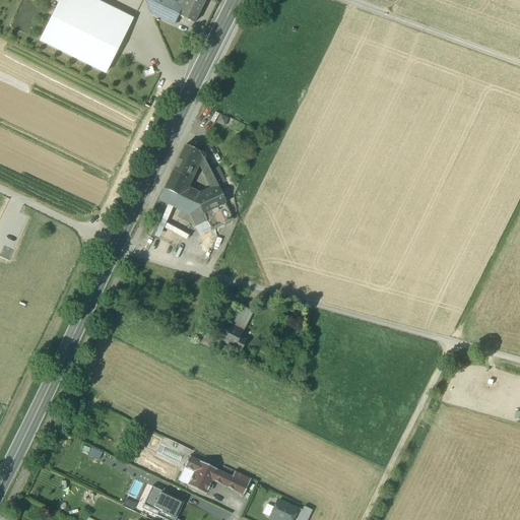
[(104,73),(127,28),(73,0),(60,0),(40,40),(104,73)]
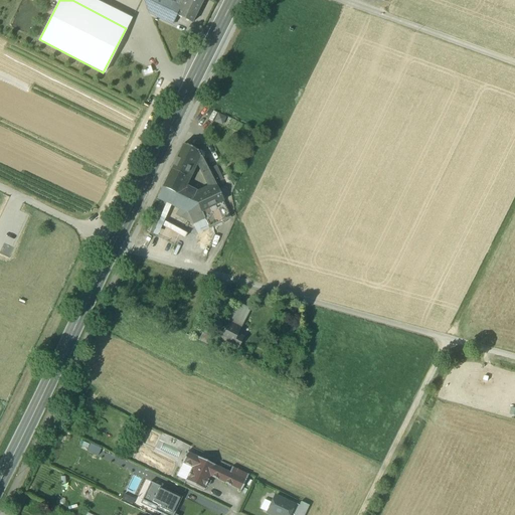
[(178,5),(167,0),(143,0),(149,14),(172,25),(176,16),(181,6),(178,5)]
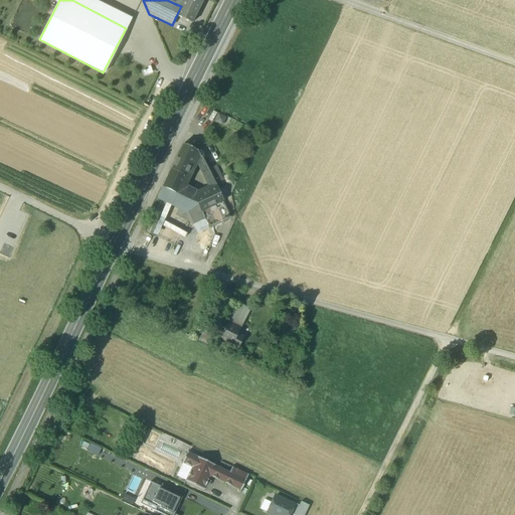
[(183,0),(182,4),(181,6),(176,16),(191,24),(203,0),(183,0)]
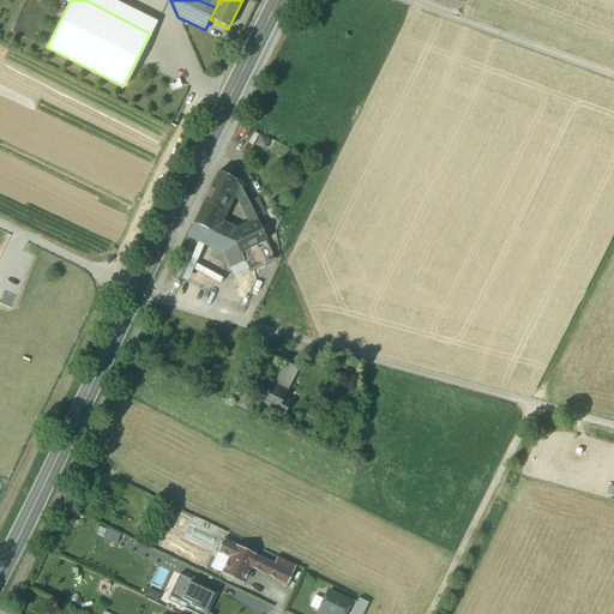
[(180,80),(169,84),(172,92),(182,89),(180,80)]
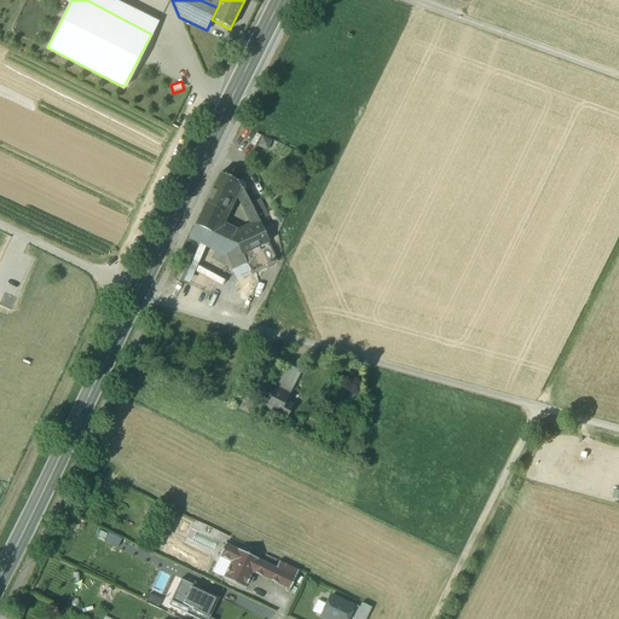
[(220,174),(206,204),(223,213),(237,181),(220,174)]
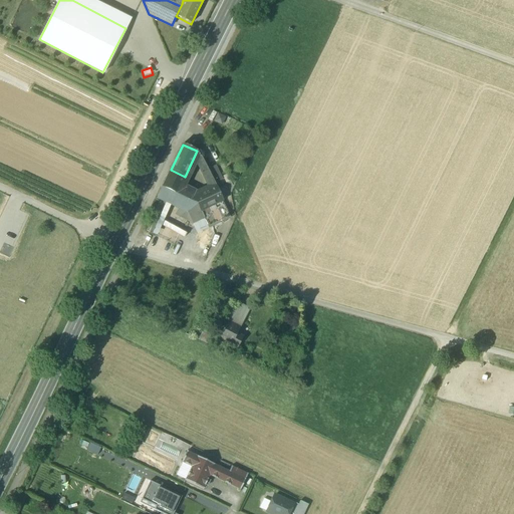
[(201,194),(182,184),(185,177),(171,170),(157,199),(188,213),(201,194)]
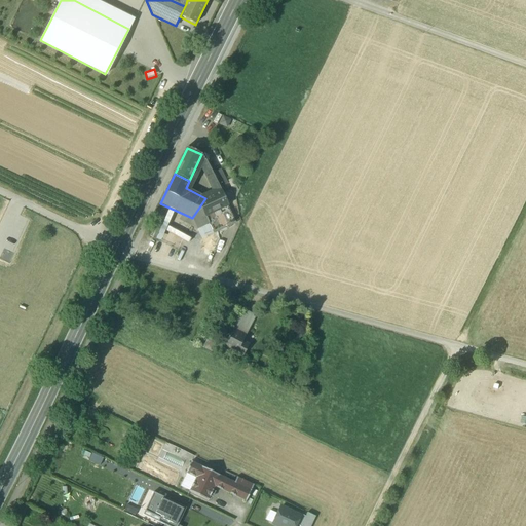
[(215,194),(205,198),(192,218),(201,237),(235,222),(217,182),(210,184),(215,194)]
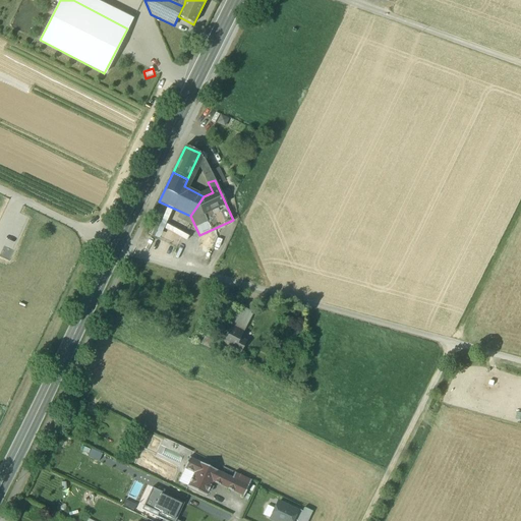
[(241,306),(230,327),(242,333),(253,312),(241,306)]
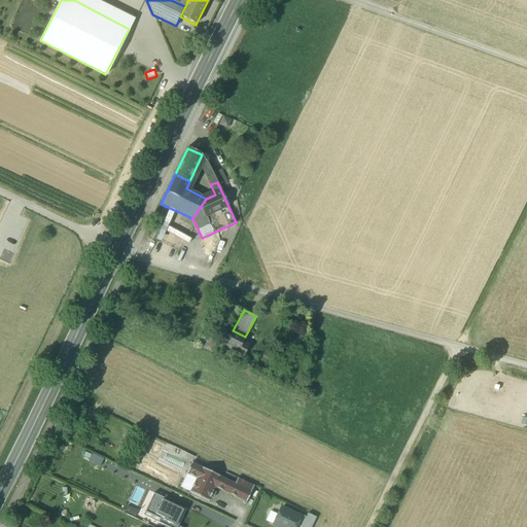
[(245,337),(233,330),(224,346),(243,356),(248,347),(242,343),(245,337)]
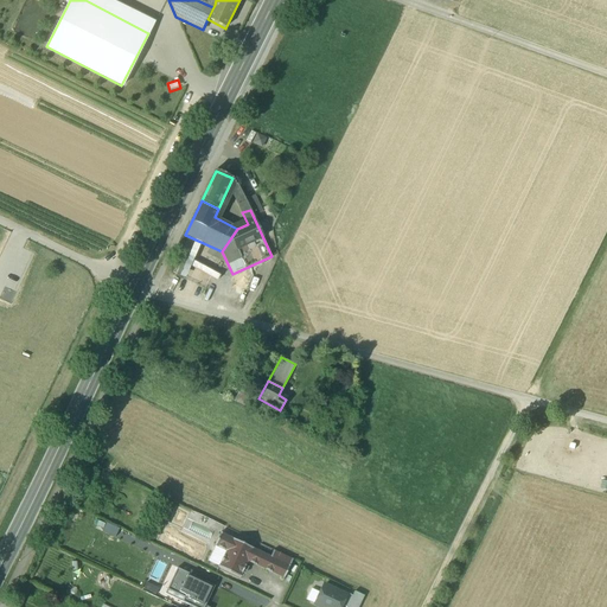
[(173,510),(164,505),(159,516),(168,521),(173,510)]
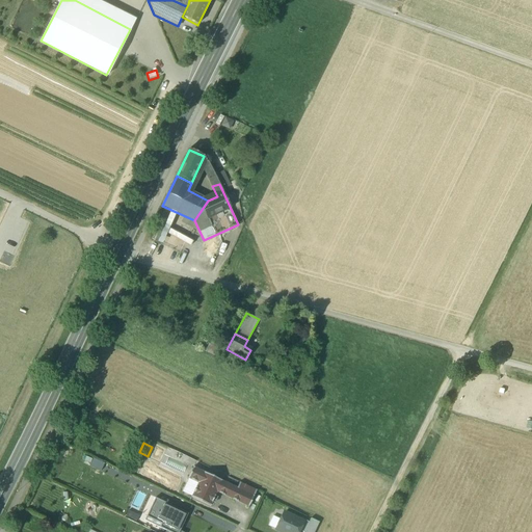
[(227,483),(193,468),(188,478),(198,483),(191,497),(211,506),(217,493),(221,495),(227,483)]
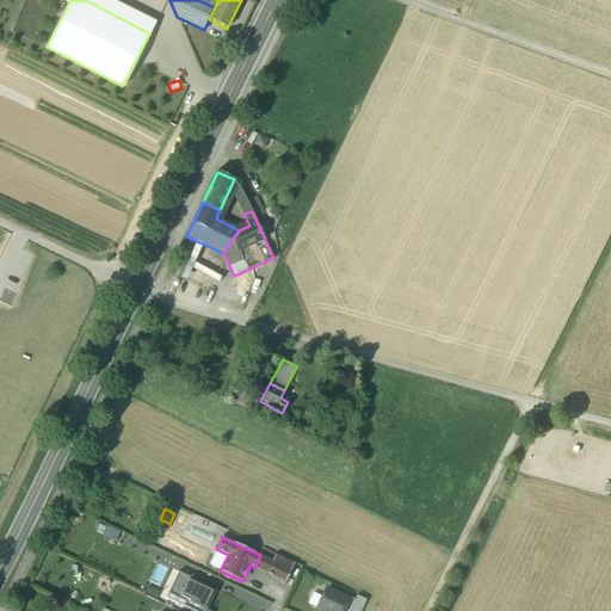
[(276,554),(272,561),(260,555),(254,568),(285,582),(295,563),(276,554)]
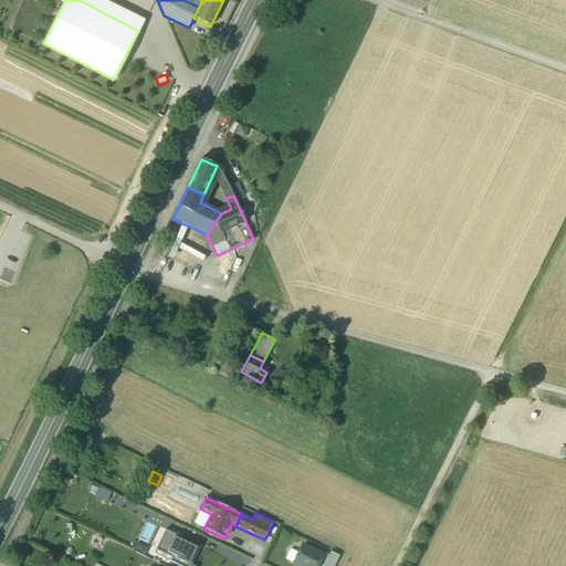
[(169,562),(178,565),(179,565),(191,565),(192,565),(200,547),(165,531),(160,541),(167,544),(163,554),(171,557),(169,562)]
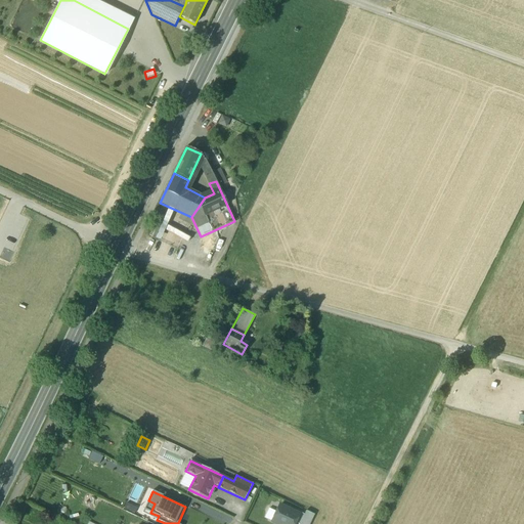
[(298,514),(279,506),(272,521),(277,523),(293,523),(295,522),(298,514)]
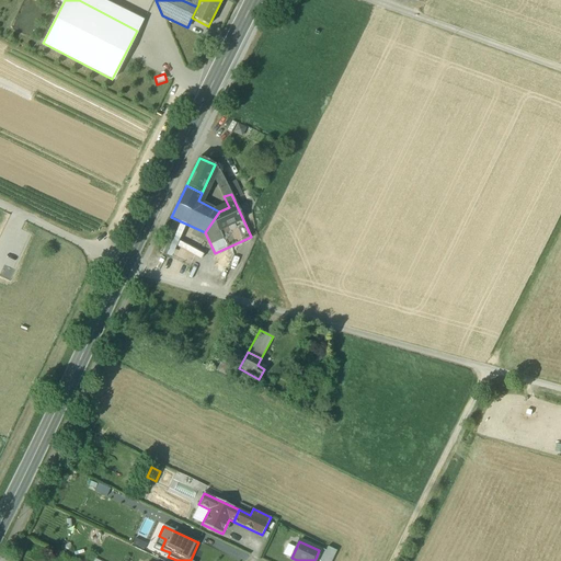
[(328,547),(325,551),(320,548),(319,550),(316,559),(318,560),(331,560),(336,551),(328,547)]
